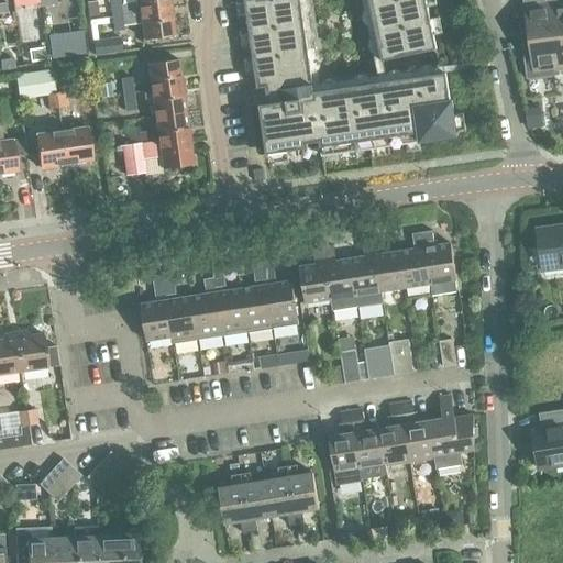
[(98,14),(97,0),(87,1),(89,15),(98,14)]
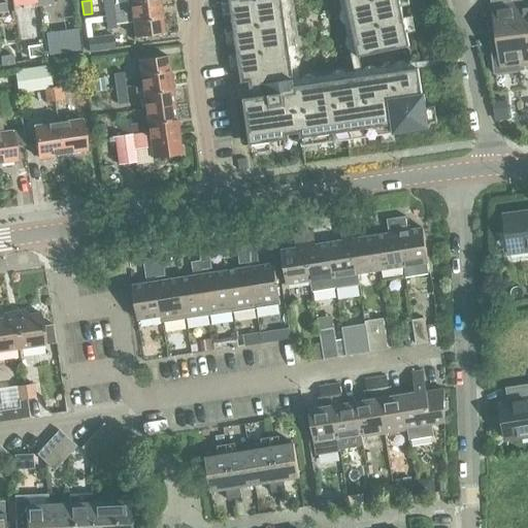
[(102,0),(104,15),(160,8),(158,0),(129,0),(130,3),(112,5),(111,0),(102,0)]
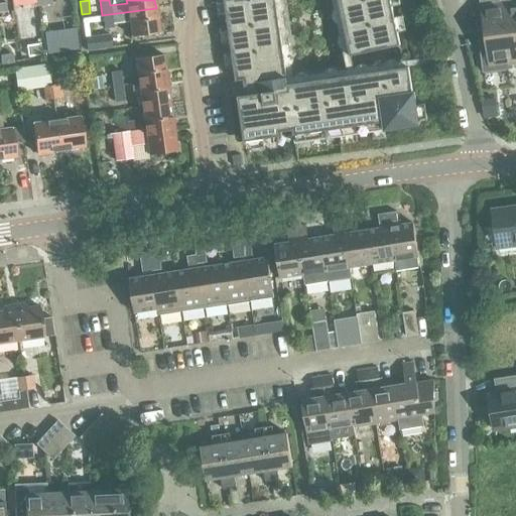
[(288,84),(275,0),(224,0),(236,81),(244,80),(246,95),(238,97),(244,141),(282,135),(282,131),(293,130),(295,143),(383,130),(419,125),(415,93),(413,93),(409,67),(372,73),(288,84)]
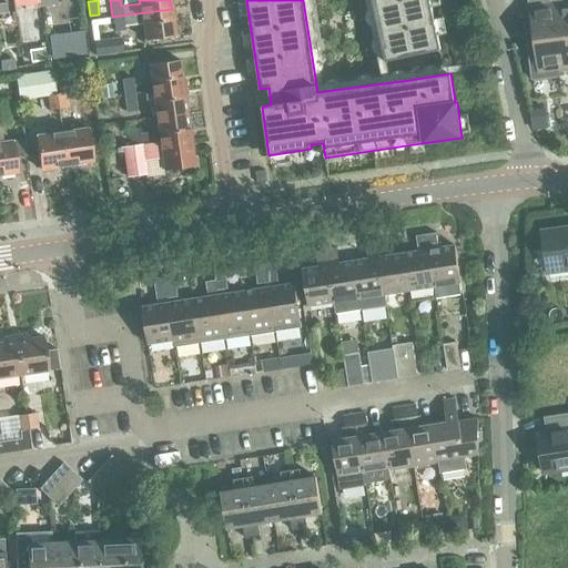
[(442,50),(429,0),(373,0),(386,61),(404,58),(442,50)]
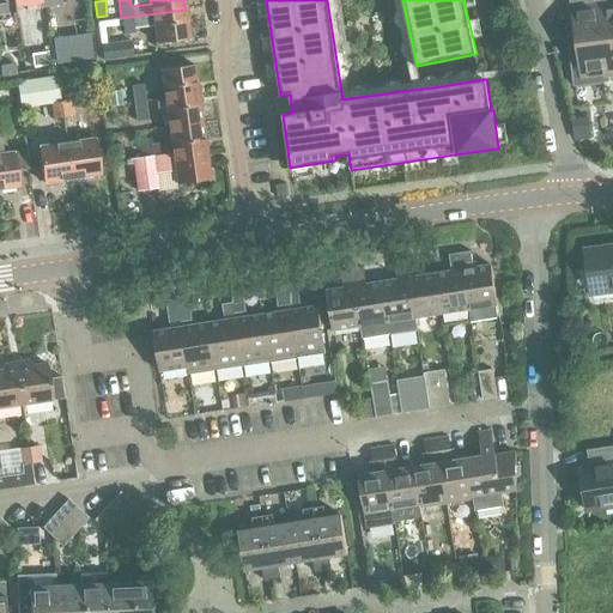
[(576,35),(570,36),(574,64),(575,76),(581,76),(581,78),(602,76),(604,83),(612,80),(612,1),(608,2),(608,0),(571,0),(572,7),(576,35)]
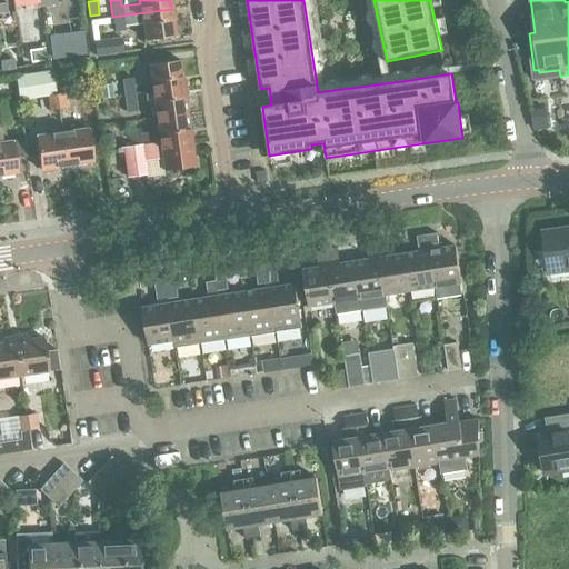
[(146,40),(176,36),(172,9),(112,17),(112,19),(113,23),(115,31),(127,30),(127,27),(143,25),(146,40)]
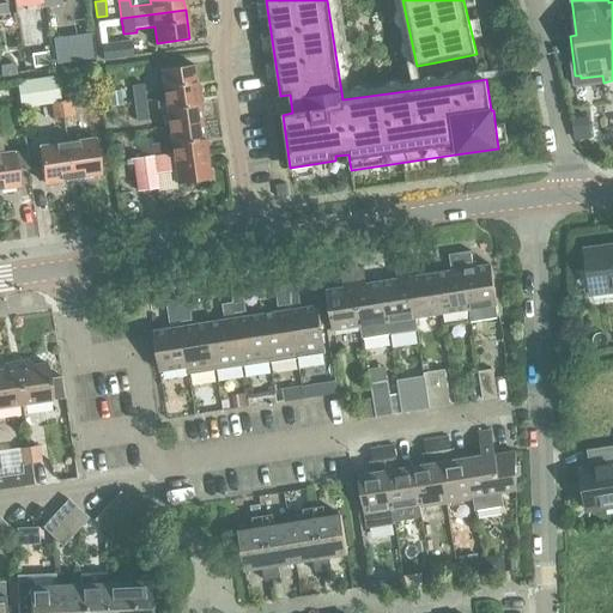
[(117,18),(98,22),(101,44),(103,59),(132,55),(129,40),(108,43),(105,26),(119,25),(117,20),(117,18)]
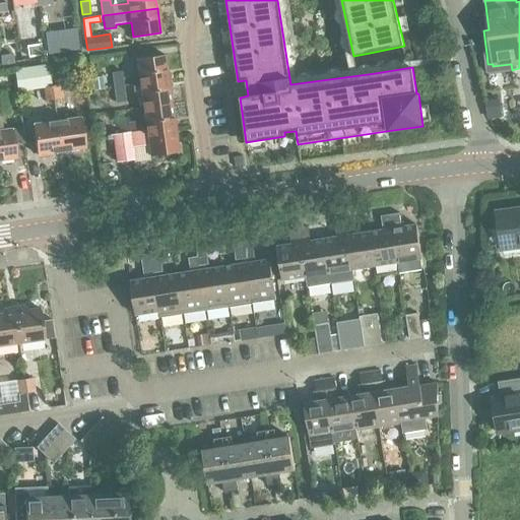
[(78,49),(75,28),(44,31),(47,54),(78,49)]
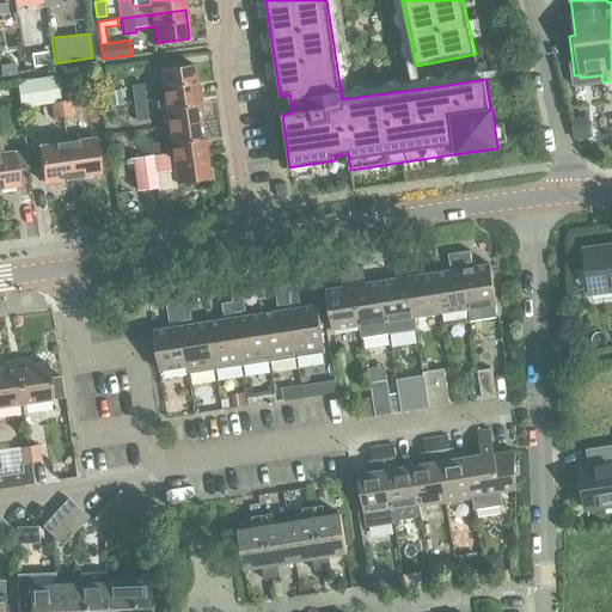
[(48,51),(31,54),(34,66),(49,63),(48,51)]
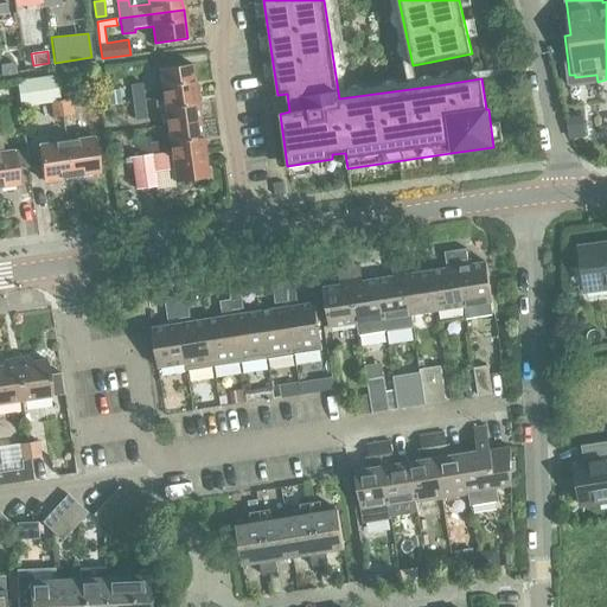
[(159,68),(163,96),(196,91),(192,64),(159,68)]
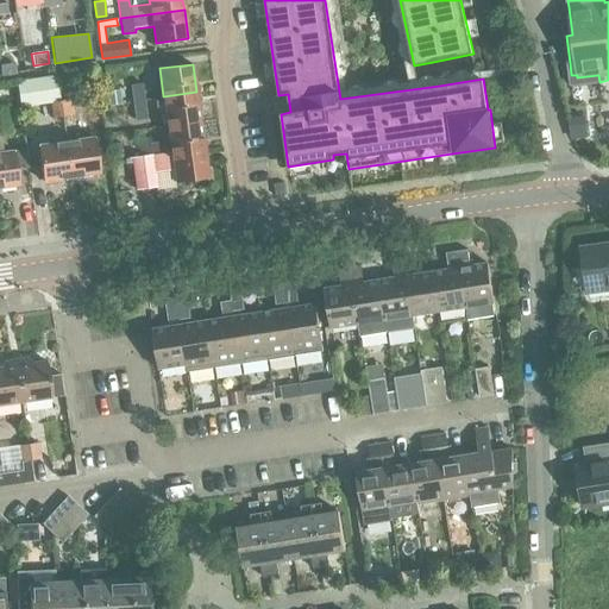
[(49,102),(52,117),(62,114),(60,101),(56,76),(17,82),(20,106),(49,102)]
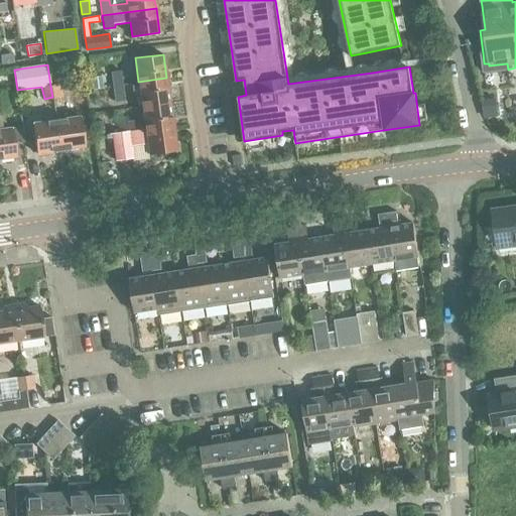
[(121,71),(111,72),(113,86),(123,84),(121,71)]
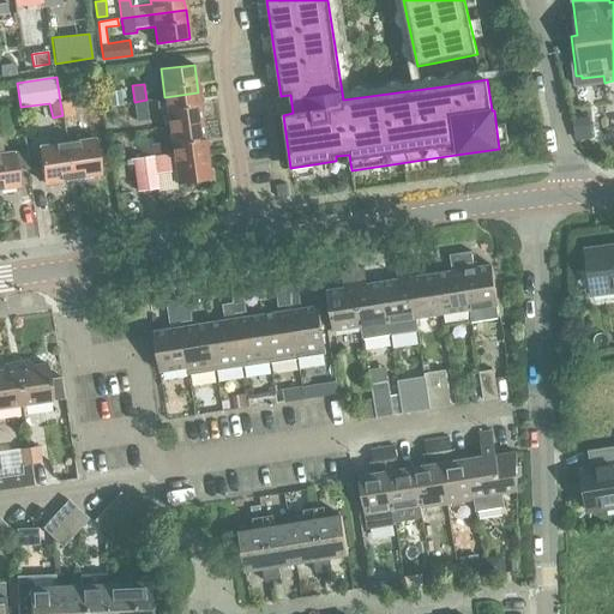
[(120,90),(108,91),(110,107),(122,104),(120,90)]
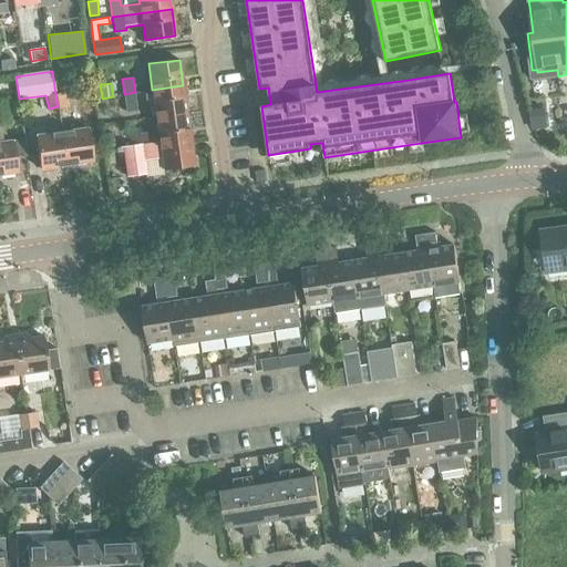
[(146,107),(154,105),(156,116),(186,112),(183,85),(152,90),(153,93),(144,94),(146,107)]
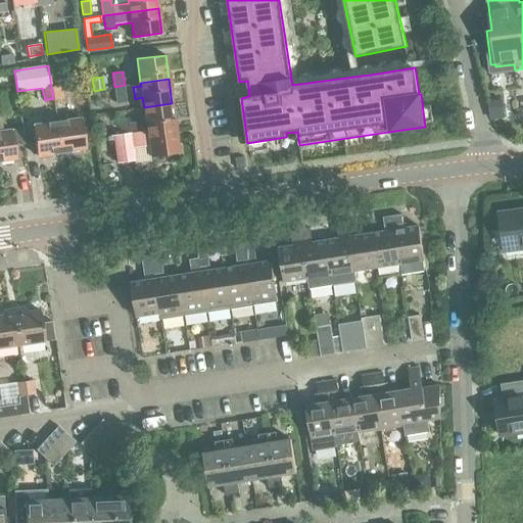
[(61,85),(51,87),(53,98),(63,97),(61,85)]
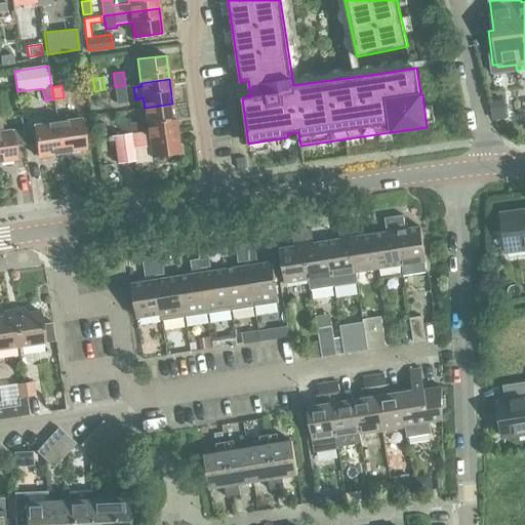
[(125,85),(115,87),(118,103),(127,102),(125,85)]
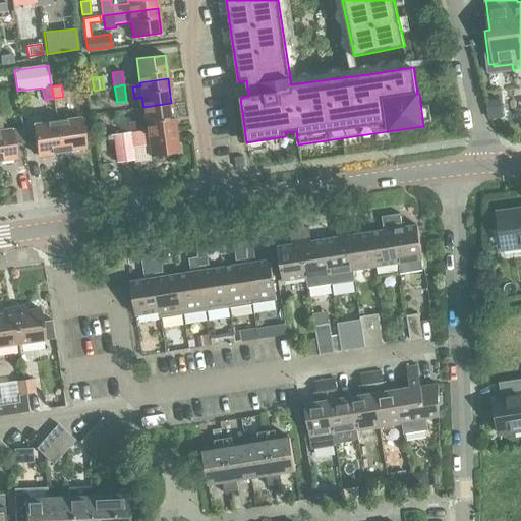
[(118,124),(120,133),(121,135),(175,127),(171,103),(143,107),(145,120),(129,122),(128,116),(118,118),(118,124)]
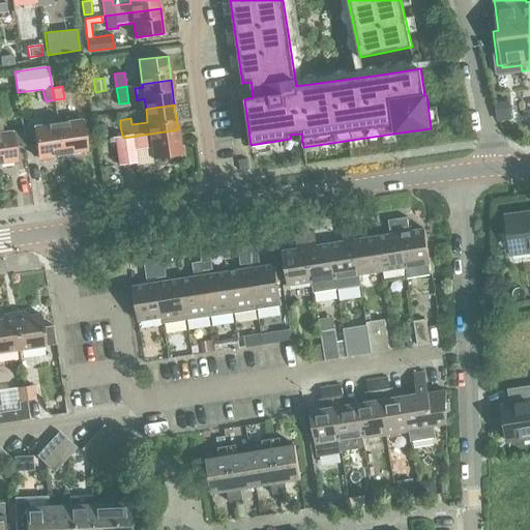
[(508,115),(507,105),(497,106),(498,116),(508,115)]
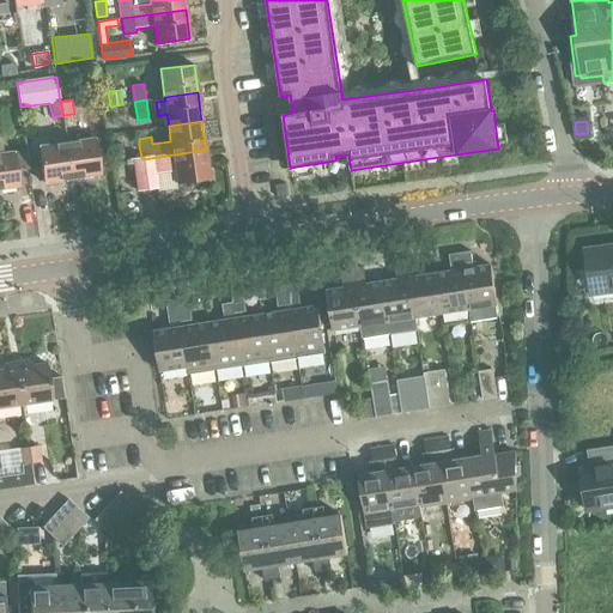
[(101,174),(96,138),(67,143),(72,177),(101,174)]
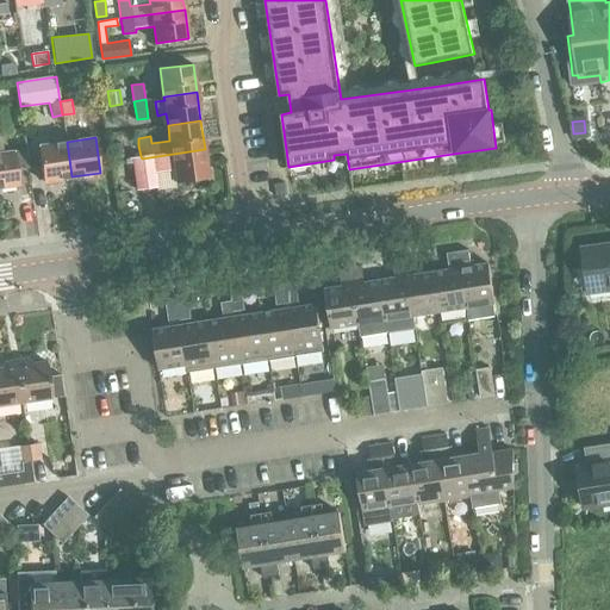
[(43,181),(72,176),(67,142),(38,145),(43,181)]
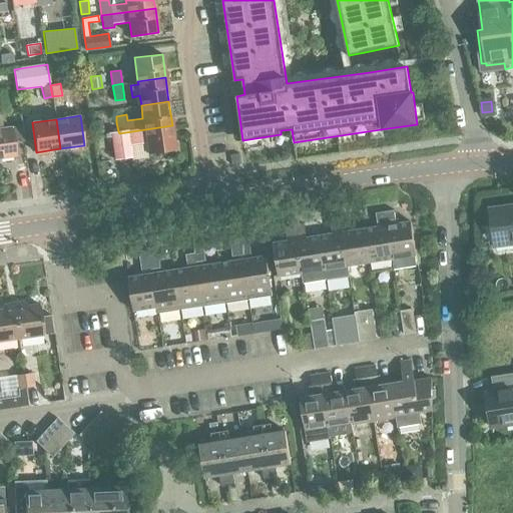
[(118,131),(110,133),(114,158),(131,156),(130,144),(146,142),(148,153),(175,149),(172,125),(119,133),(118,131)]
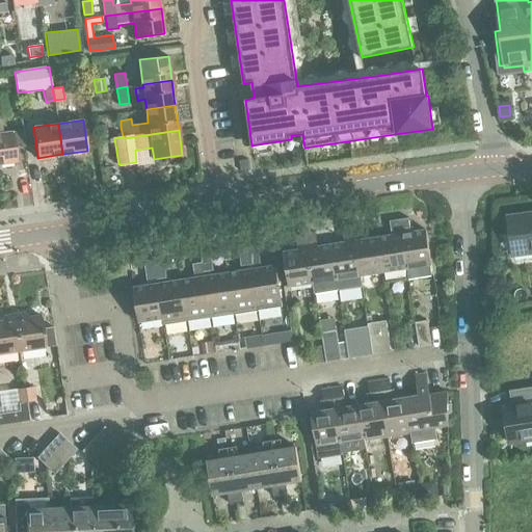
[(0,163),(17,161),(12,132),(0,133),(0,163)]
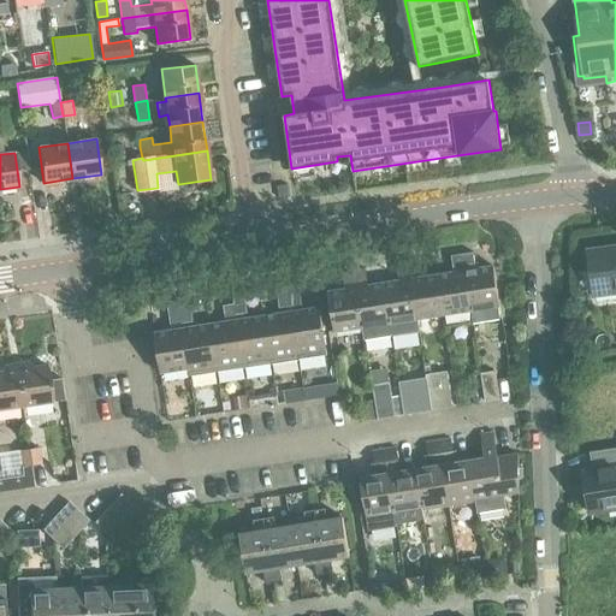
[(615,288),(615,249),(587,254),(593,292),(615,288)]
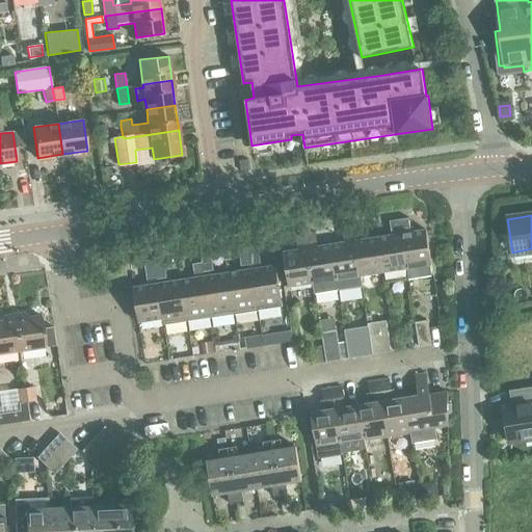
[(409,218),(399,219),(407,268),(408,280),(432,276),(430,265),(431,264),(426,230),(411,232),(409,218)]
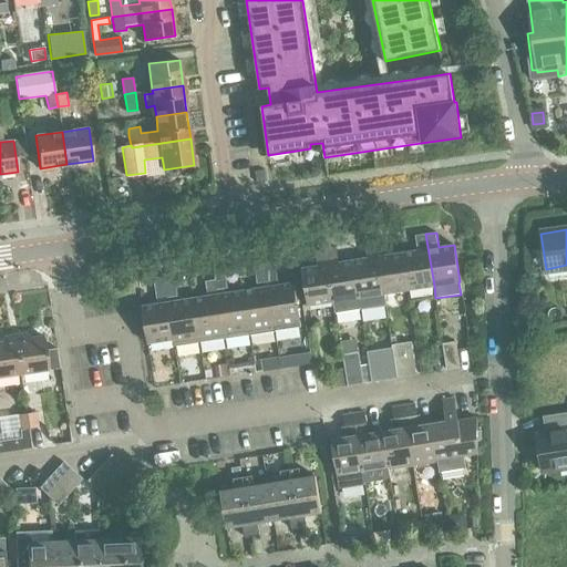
[(409,289),(434,286),(425,234),(415,235),(418,250),(403,253),(409,289)]
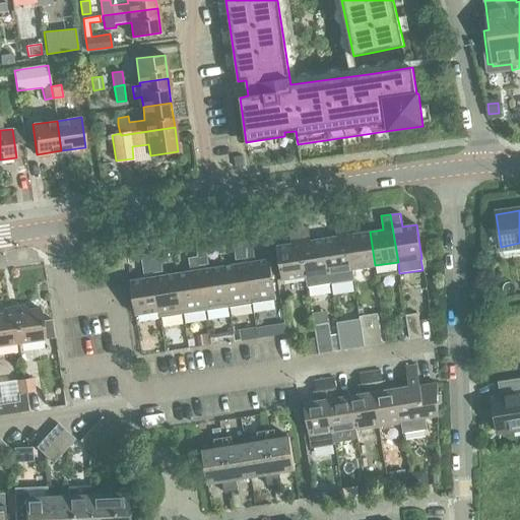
[(353,220),(344,221),(345,231),(355,229),(353,220)]
